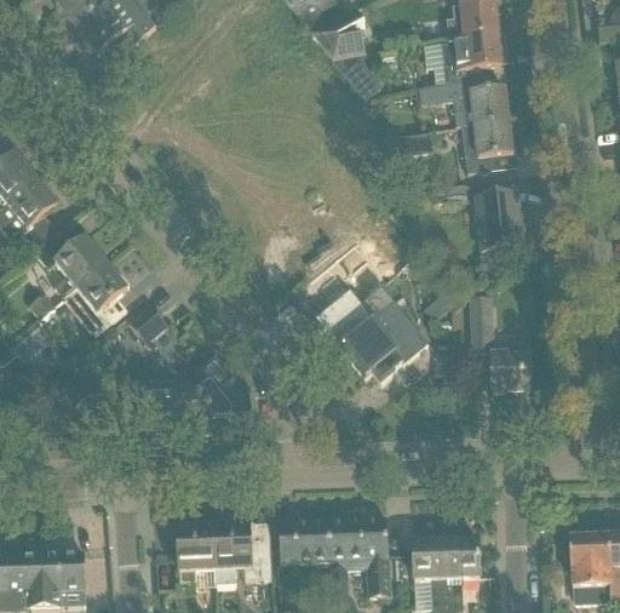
[(59,0),(58,1),(56,4),(76,29),(110,0),(59,0)]
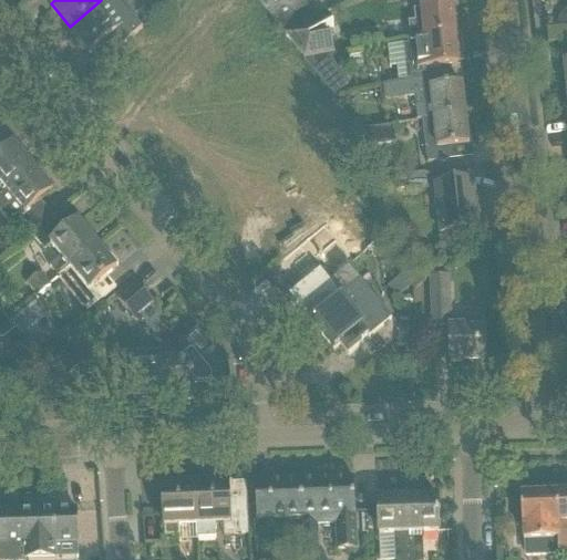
[(101,0),(70,27),(89,50),(99,41),(107,52),(142,23),(123,0),(101,0)]
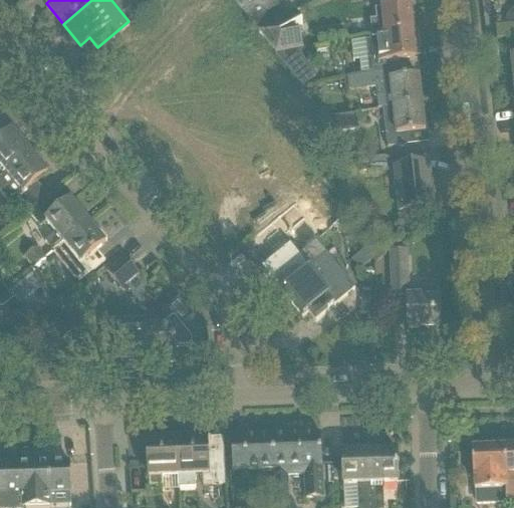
[(258,26),(262,24),(284,12),(277,0),(248,0),(241,4),(258,26)]
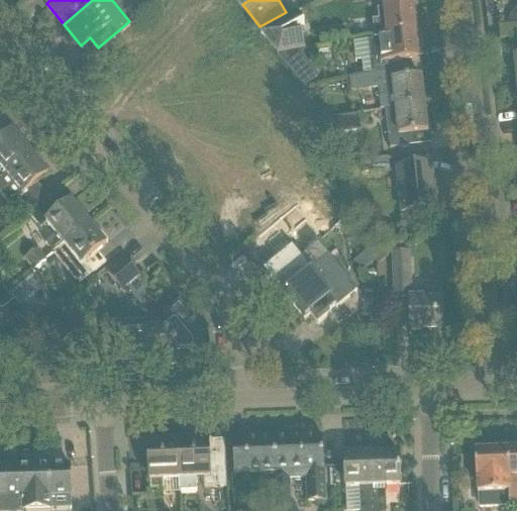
[(378,15),(372,16),(374,31),(415,27),(412,0),(384,3),(384,4),(385,14),(378,15)]
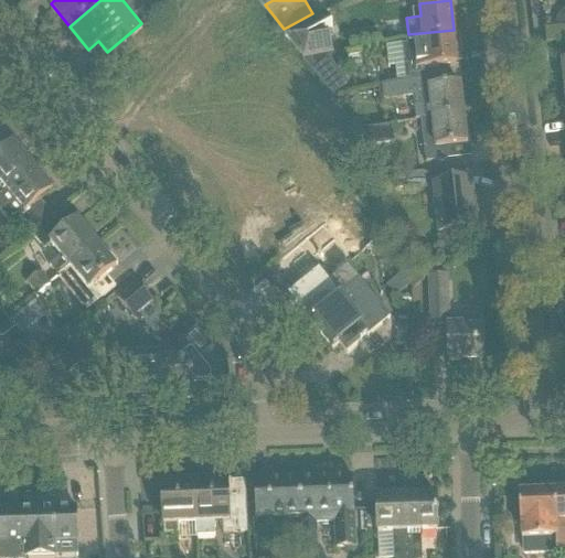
[(328,33),(323,27),(332,21),(324,8),(284,30),(304,54),(332,49),(330,33),(328,33)]
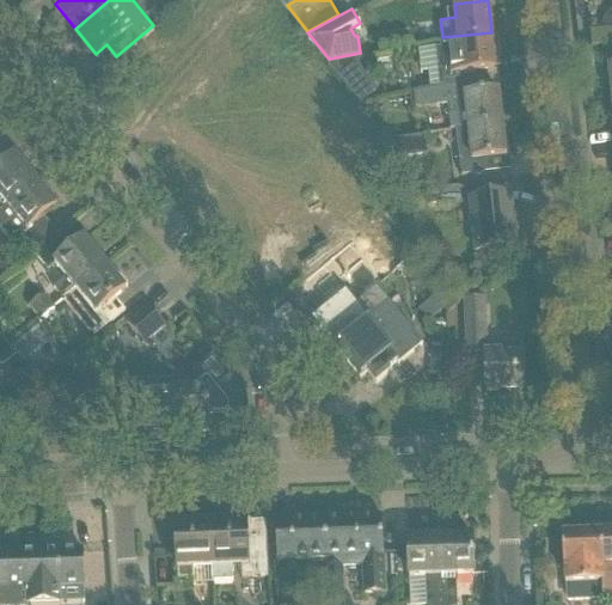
[(591,41),(611,38),(611,23),(589,25),(591,41)]
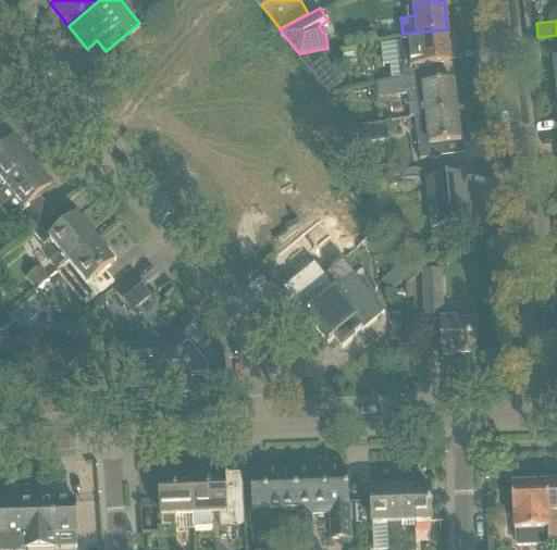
[(400,38),(396,39),(398,60),(403,60),(403,69),(419,67),(419,63),(449,59),(449,60),(452,60),(452,57),(449,47),(454,46),(452,29),(447,29),(403,34),(399,35),(400,38)]
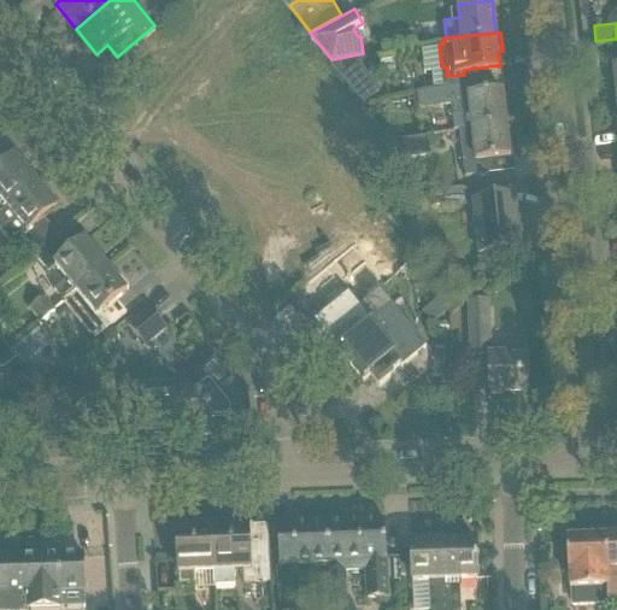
[(363,65),(346,80),(363,100),(380,86),(363,65)]
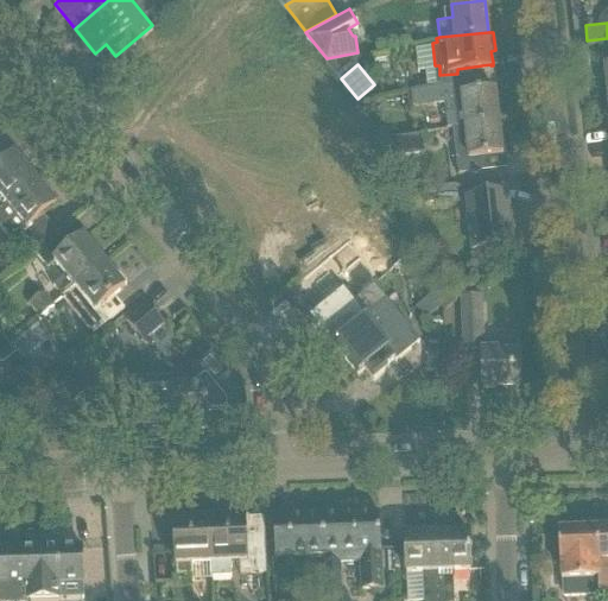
[(441,80),(410,87),(412,102),(443,99),(445,109),(447,124),(453,122),(464,121),(464,122),(498,119),(494,86),(462,89),(461,78),(458,78),(441,81),(441,80)]
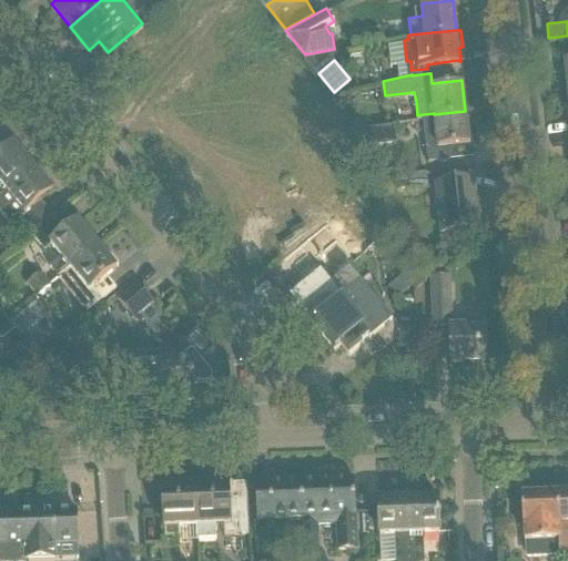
[(434,113),(423,114),(427,159),(449,156),(448,143),(468,141),(465,111),(434,114),(434,113)]
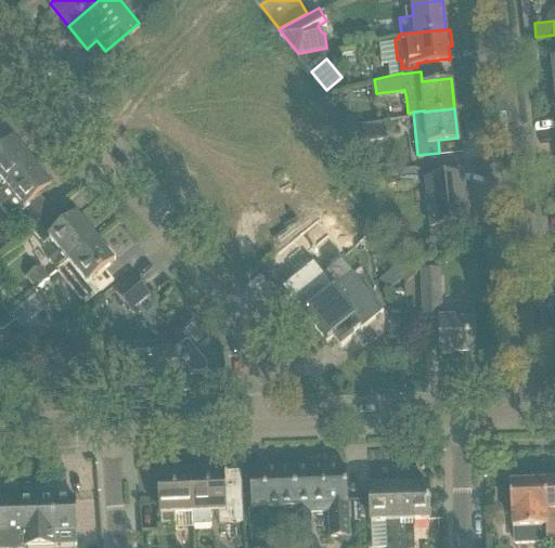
[(381,119),(353,124),(366,139),(383,137),(381,119)]
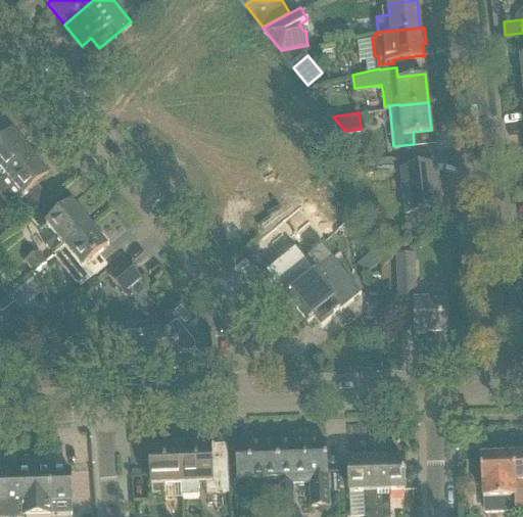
[(0,176),(31,151),(13,130),(2,139),(0,136),(0,176)]
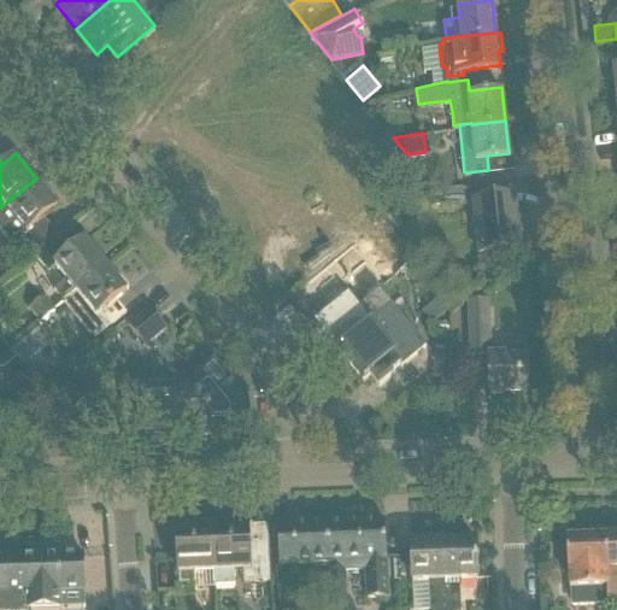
[(34,251),(58,230),(43,213),(57,203),(36,179),(0,207),(0,227),(10,239),(18,232),(34,251)]
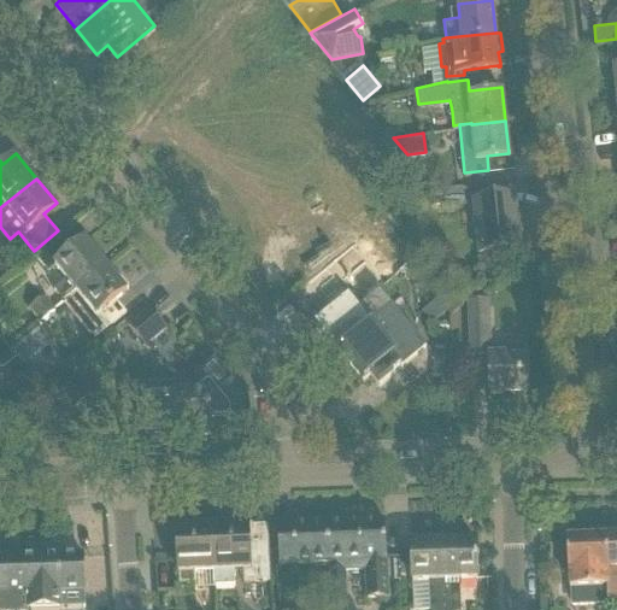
[(430,203),(464,198),(463,182),(429,187),(430,203)]
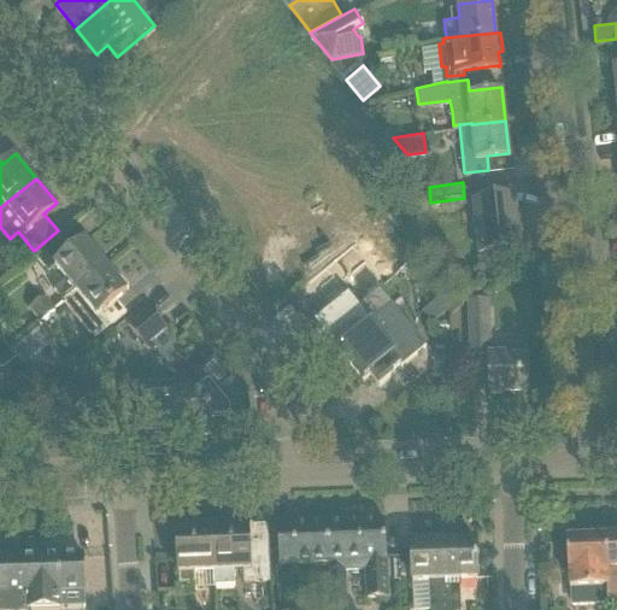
[(480,250),(495,248),(519,245),(513,193),(474,197),(480,250)]
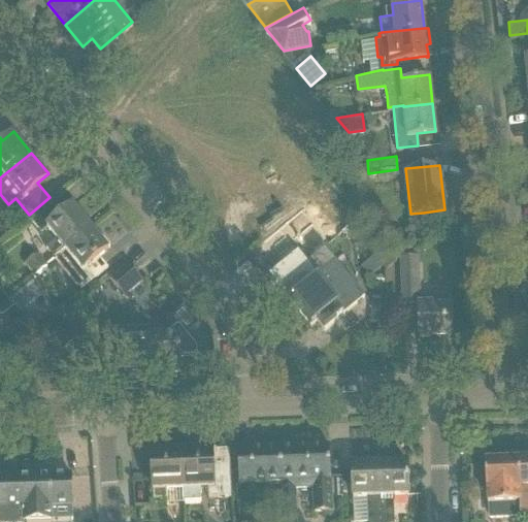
[(61,211),(50,197),(29,215),(40,229),(46,225),(56,235),(45,245),(54,254),(90,224),(72,202),(61,211)]
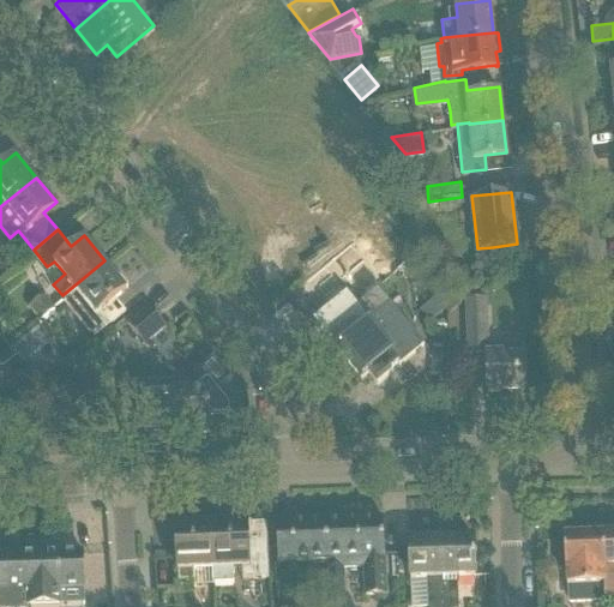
[(353,236),(304,276),(326,302),(312,314),(336,344),(391,300),(375,281),(381,275),(353,239),(354,238),(353,236)]
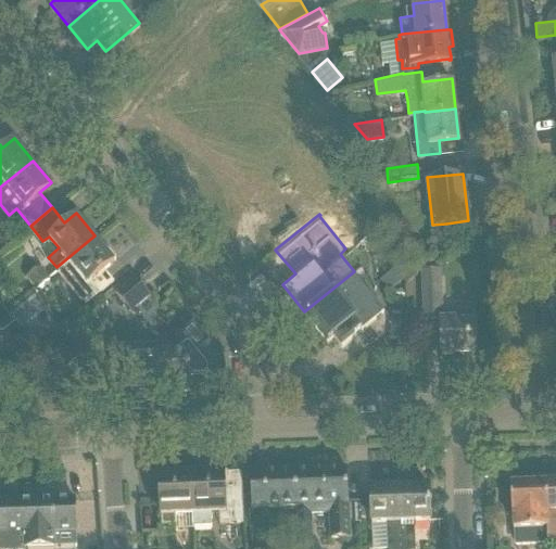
[(429,244),(420,234),(408,244),(417,254),(429,244)]
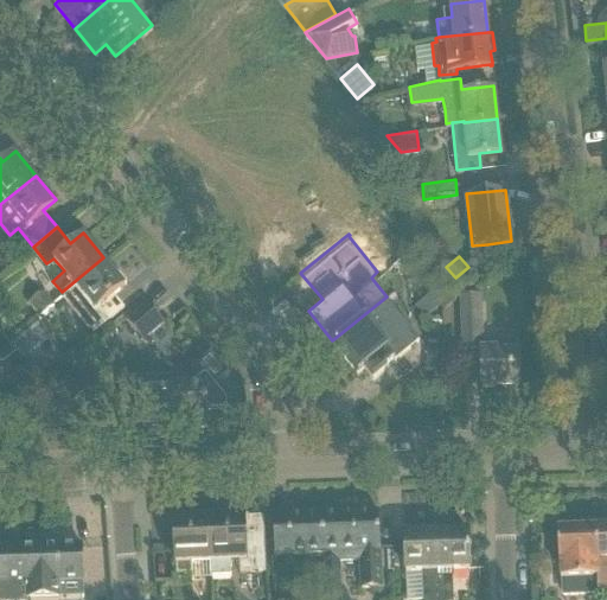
[(103,257),(62,292),(70,304),(93,330),(106,319),(125,304),(114,291),(123,282),(123,281),(127,279),(115,266),(113,268),(103,257)]
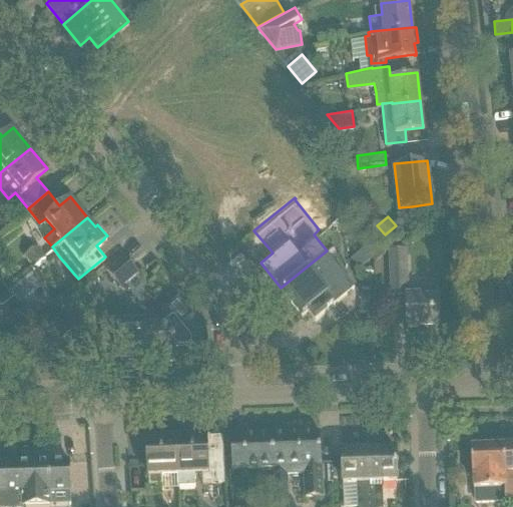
[(372,237),(364,244),(372,255),(380,247),(372,237)]
